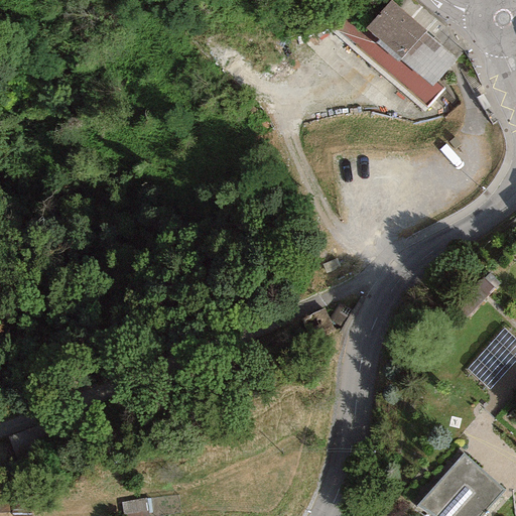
[(435,83),(457,59),(391,0),(365,28),(377,39),(373,44),(342,17),(334,26),(425,109),(442,89),(435,83)]
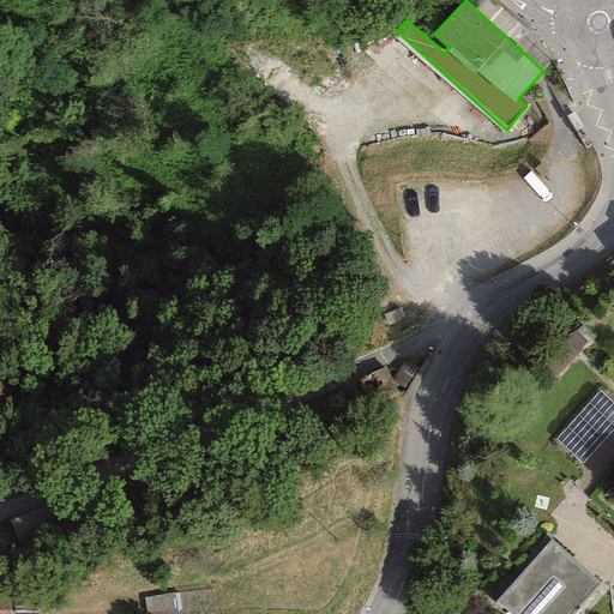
[(613,431),(613,407),(599,392),(554,439),(582,465),(613,431)]
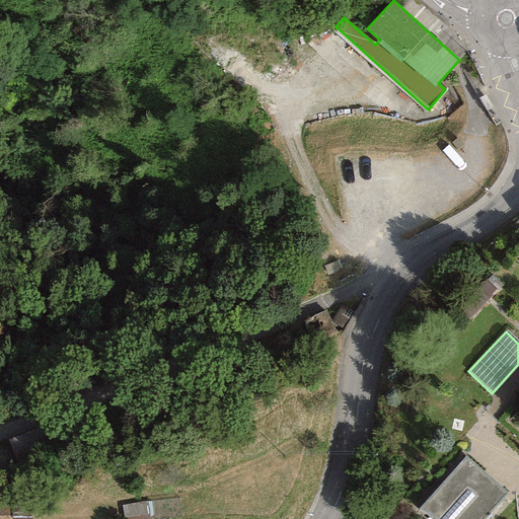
[(61,420),(27,432),(32,448),(66,436),(61,420)]
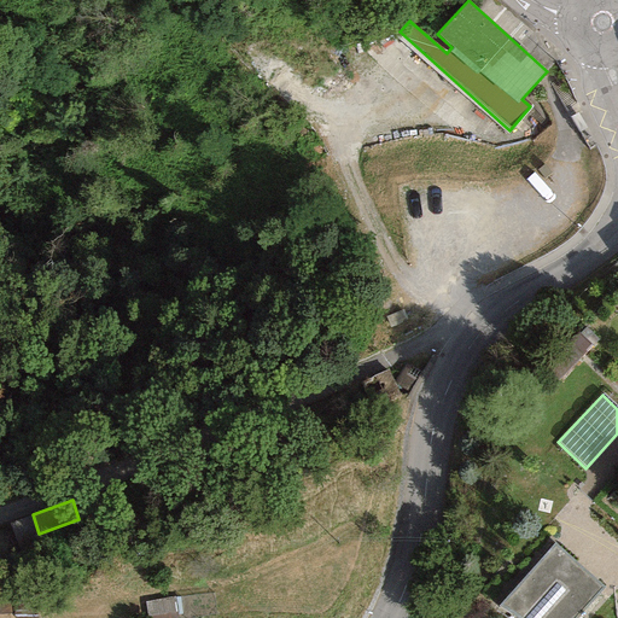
[(578,617),(605,590),(555,544),(499,605),(511,617),(578,617)]
